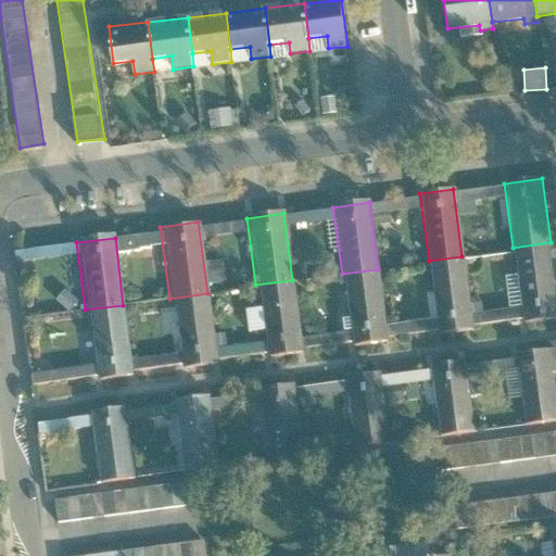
[(555,280),(551,242),(513,248),(522,325),(555,319),(555,280)]
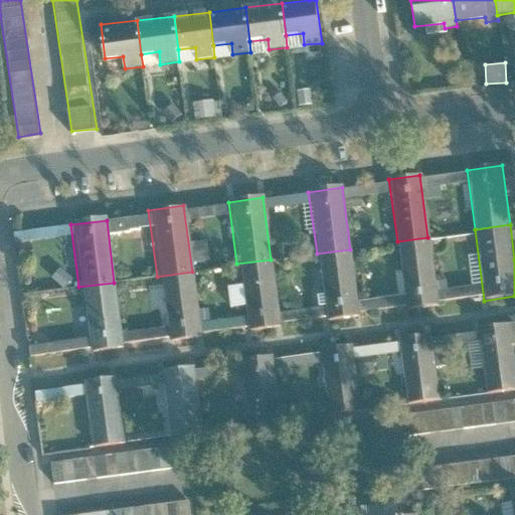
[(427,237),(397,241),(407,310),(438,305),(427,237)]
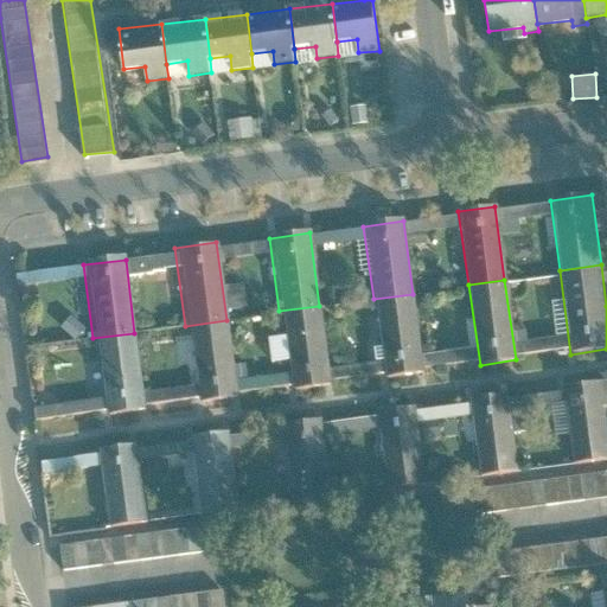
[(423,372),(413,294),(374,299),(384,378),(423,372)]
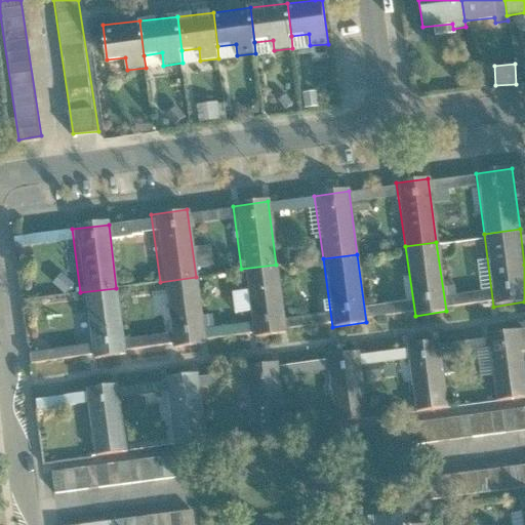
[(284,330),(276,265),(241,269),(249,334),(284,330)]
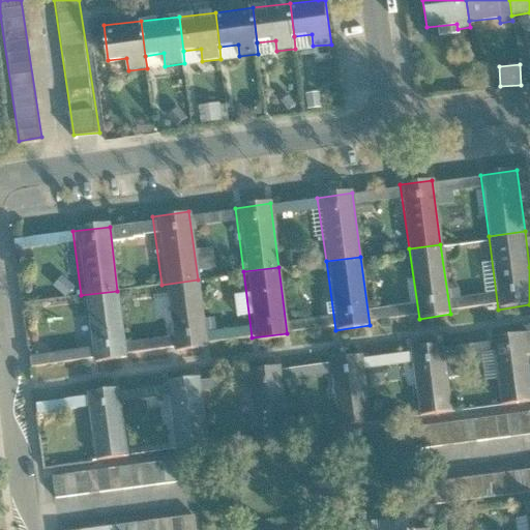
[(207,346),(198,280),(162,285),(172,351),(207,346)]
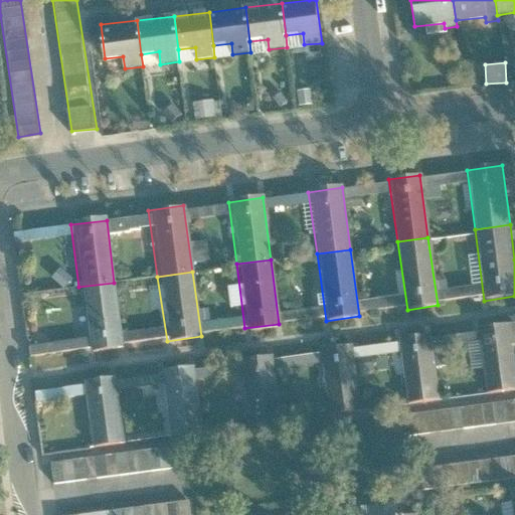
[(122,347),(114,283),(78,287),(87,352),(122,347)]
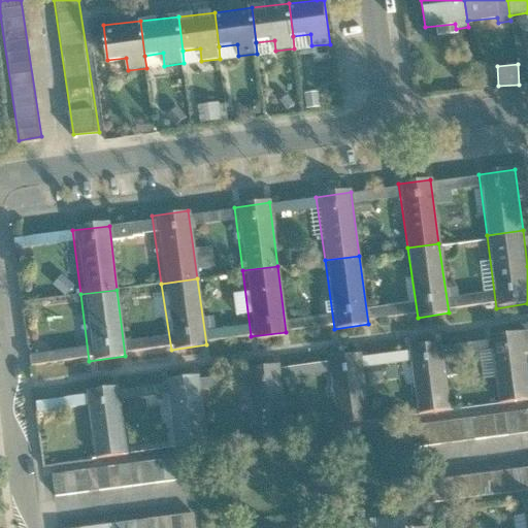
[(527,333),(494,339),(502,401),(527,397),(527,333)]
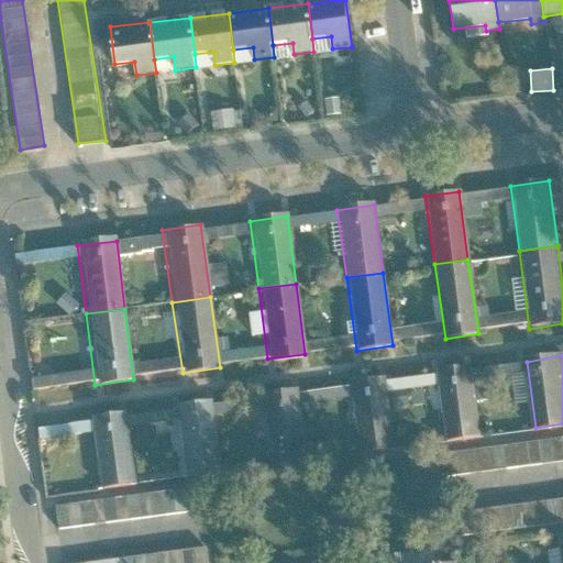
[(476,365),(439,372),(450,442),(487,437),(476,365)]
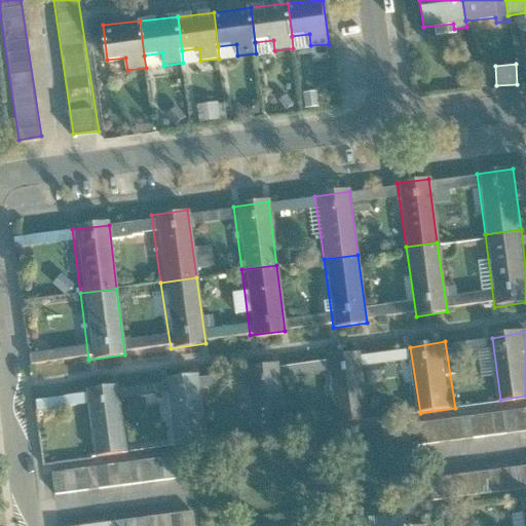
[(363,354),(330,360),(340,424),(372,420),(363,354)]
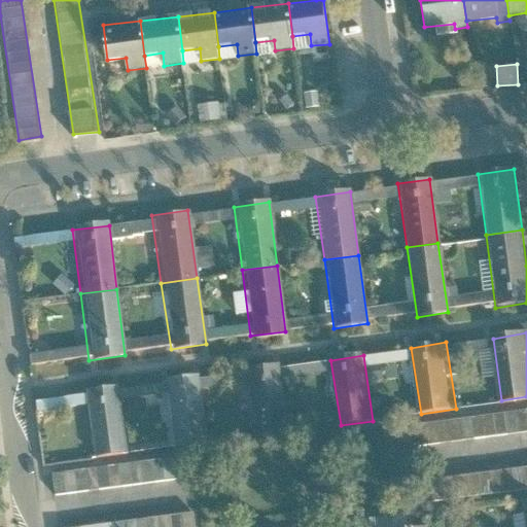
[(276,365),(242,372),(253,436),(287,430),(276,365)]
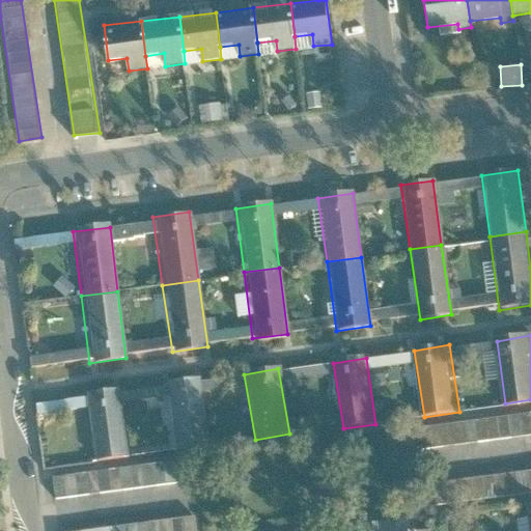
[(198,380),(164,384),(174,450),(207,446),(198,380)]
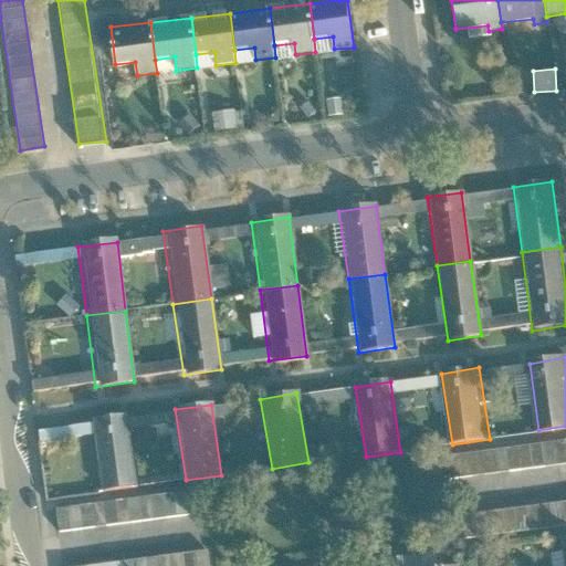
[(126,416),(87,421),(95,491),(135,485),(126,416)]
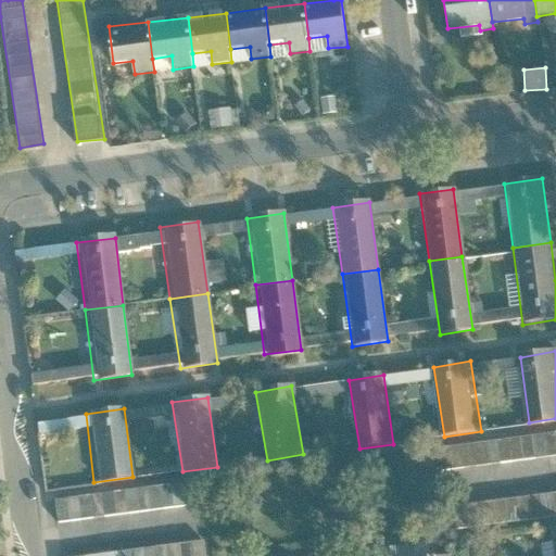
[(555,432),(437,452),(440,471),(555,453),(555,432)]
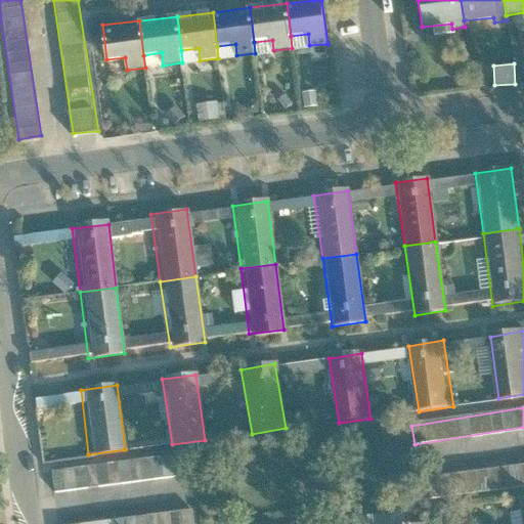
[(185,453),(55,472),(58,494),(188,476),(185,453)]
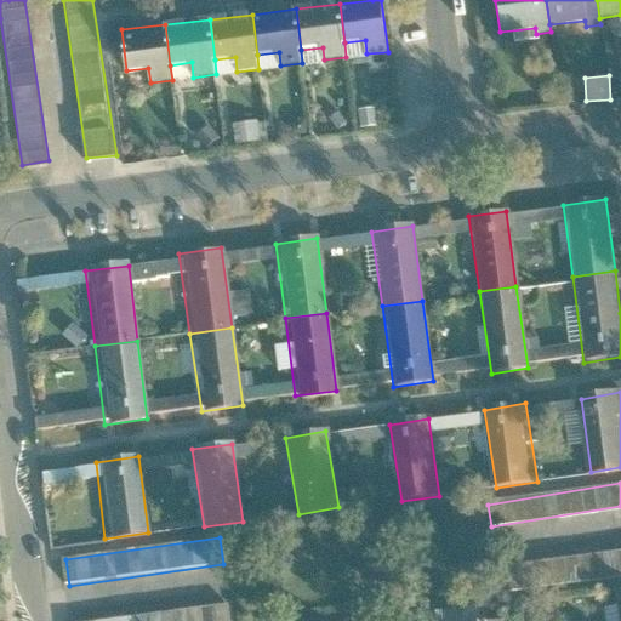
[(620,550),(507,567),(511,591),(620,574),(620,550)]
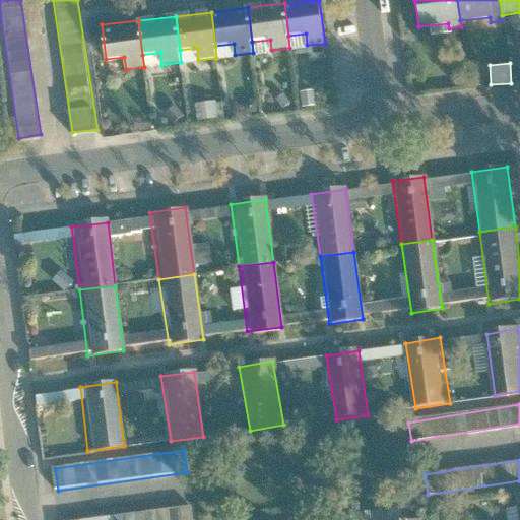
[(194,519),(193,506),(75,519),(194,519)]
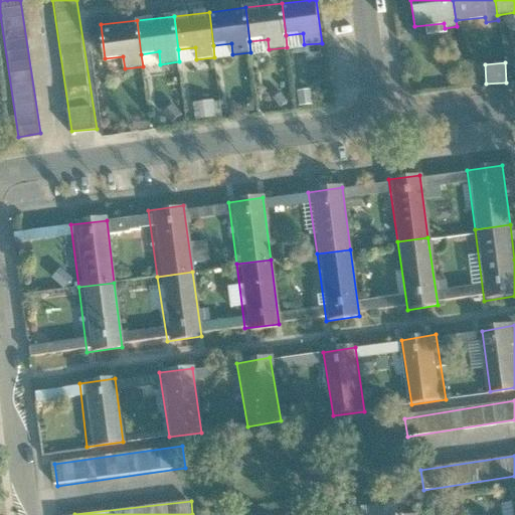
[(514,514),(514,502),(499,504),(500,514),(514,514)]
